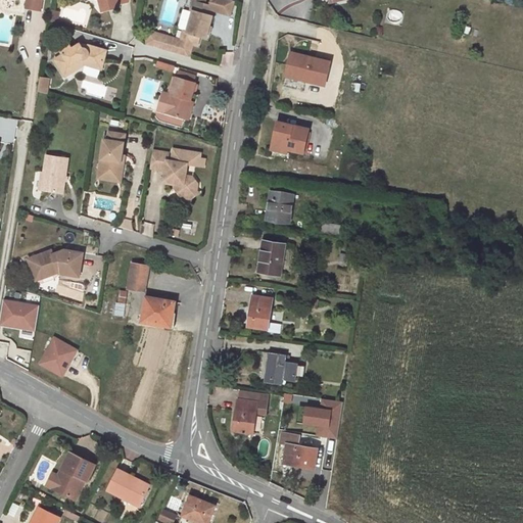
[(41,10),(42,0),(27,0),(26,8),(41,10)]
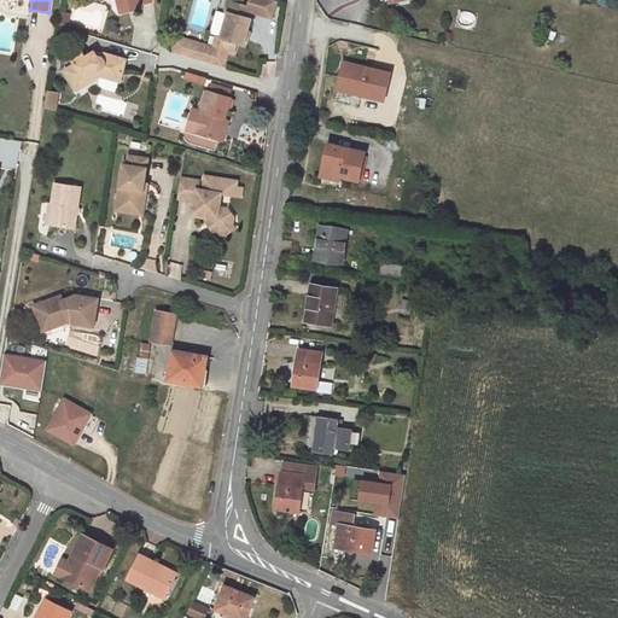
[(118,0),(123,13),(130,12),(129,7),(135,6),(136,11),(144,9),(143,6),(153,3),(153,0),(118,0)]
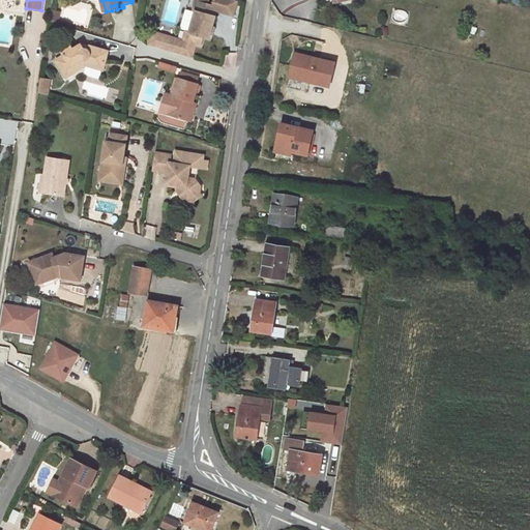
[(237,1),(234,0),(213,0),(212,5),(209,4),(199,1),(199,0),(194,0),(192,10),(194,10),(187,32),(184,31),(181,40),(152,32),(148,45),(192,58),(196,45),(201,47),(203,37),(209,38),(216,10),(233,16),(237,1)]
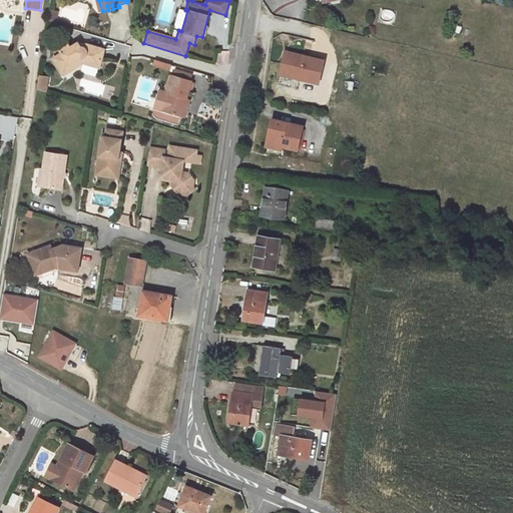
[(59,12),(52,10),(50,19),(56,20),(59,12)]
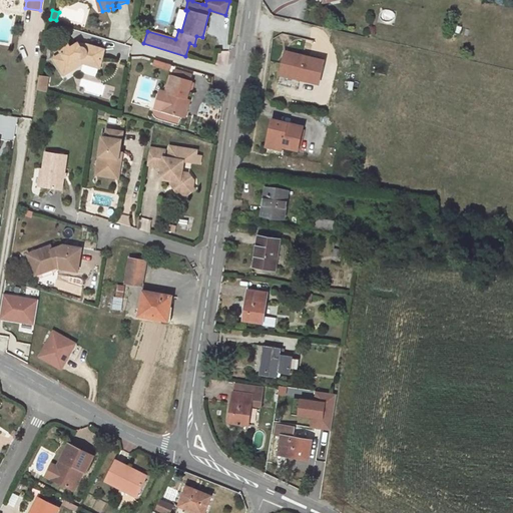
[(85,49),(80,47),(78,44),(71,48),(68,43),(59,48),(62,54),(54,58),(64,74),(83,63),(99,68),(104,49),(86,45),(85,49)]
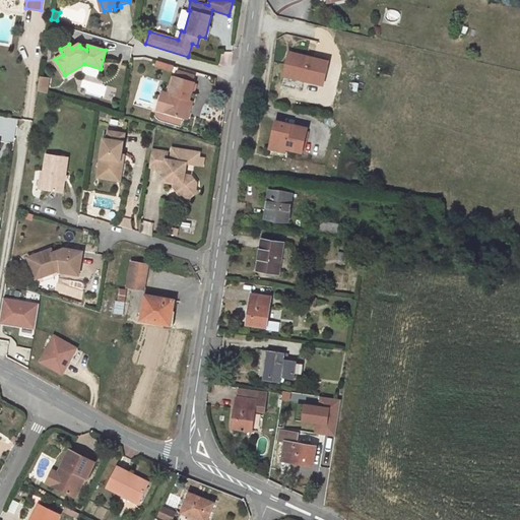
[(328,62),(288,53),(284,72),(304,76),(303,80),(323,84),(328,62)]
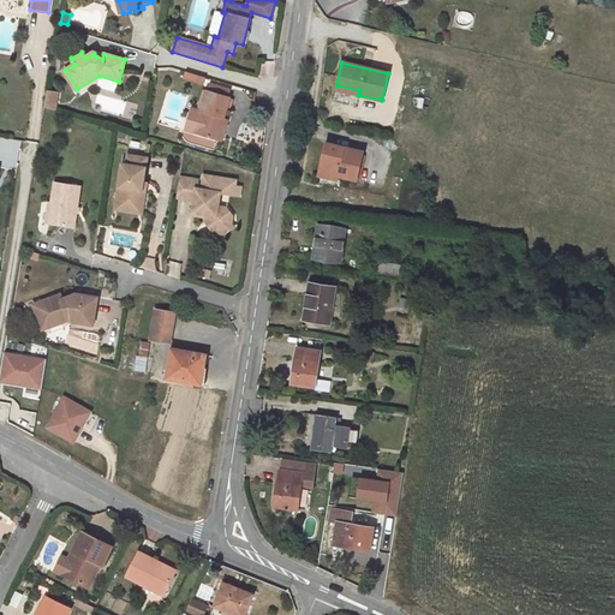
[(206,78),(186,72),(184,78),(196,82),(203,84),(206,78)]
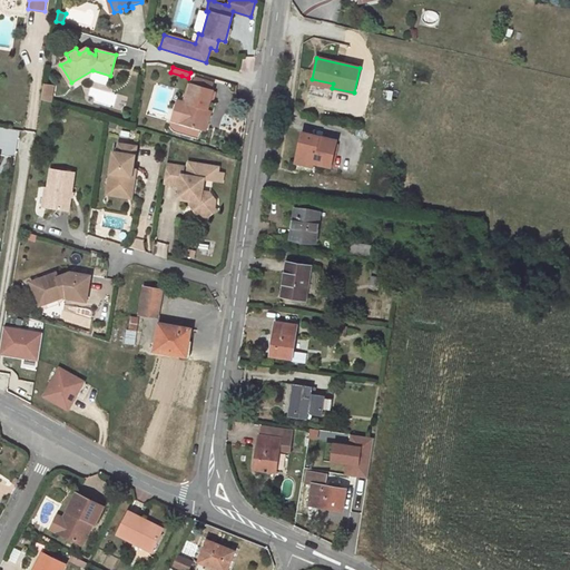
[(213,82),(196,77),(194,85),(210,90),(213,82)]
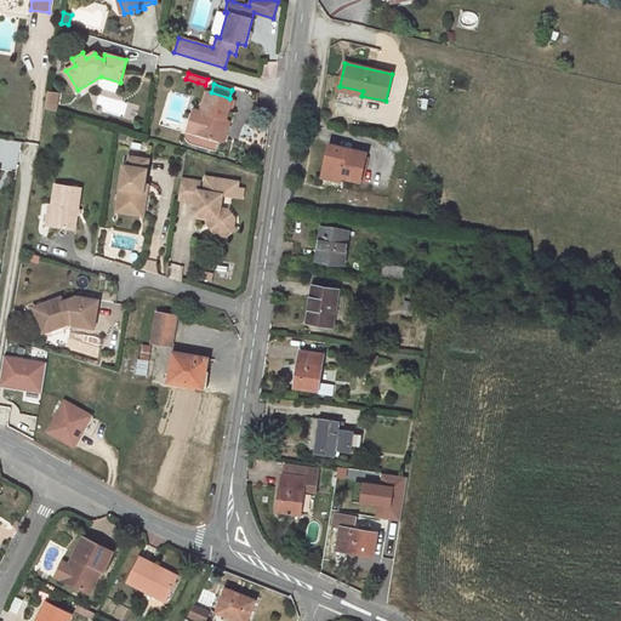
[(339,90),(362,96),(363,91),(340,86),(339,90)]
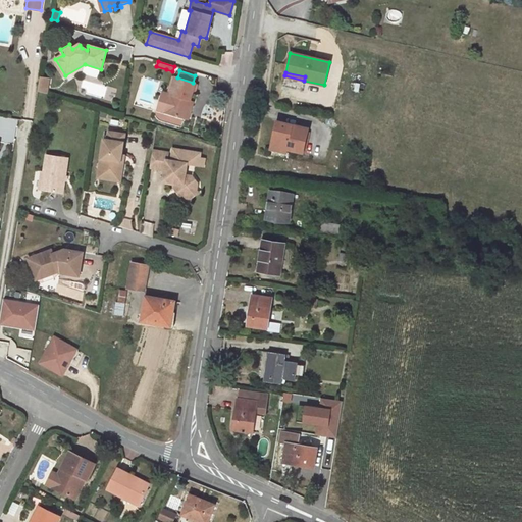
[(177,77),(175,76),(175,79),(165,112),(185,118),(190,101),(196,83),(193,83),(177,77)]
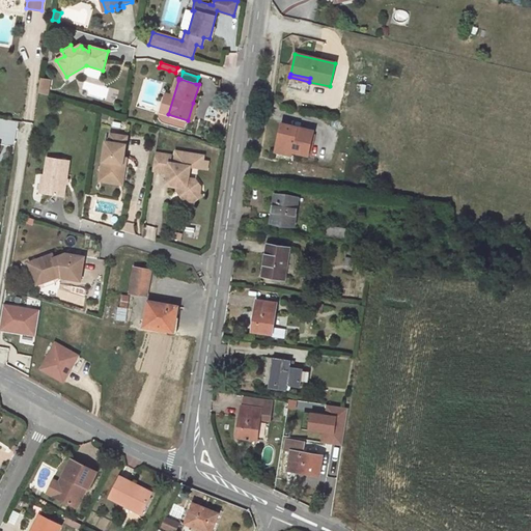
[(40,79),(38,92),(48,95),(52,82),(40,79)]
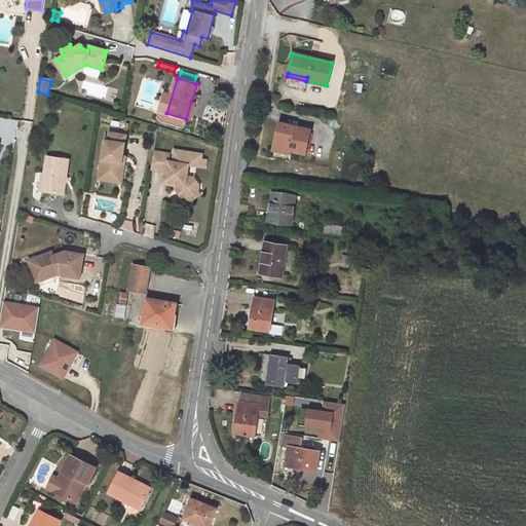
[(158,111),(166,113),(177,79),(175,78),(170,95),(163,92),(158,111)]
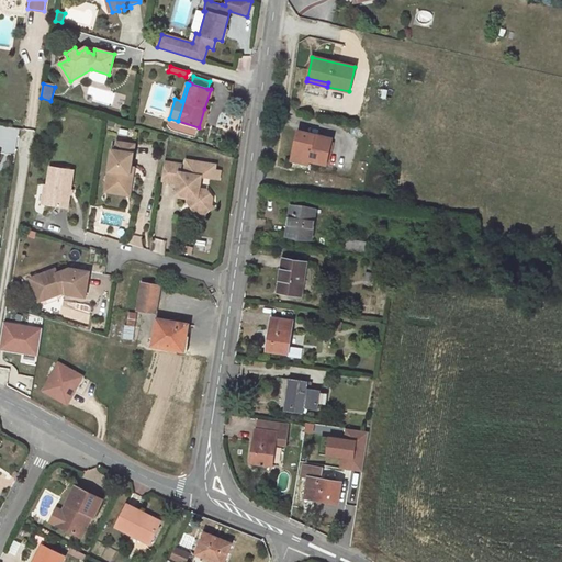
[(202,128),(208,110),(204,109),(199,127),(202,128)]
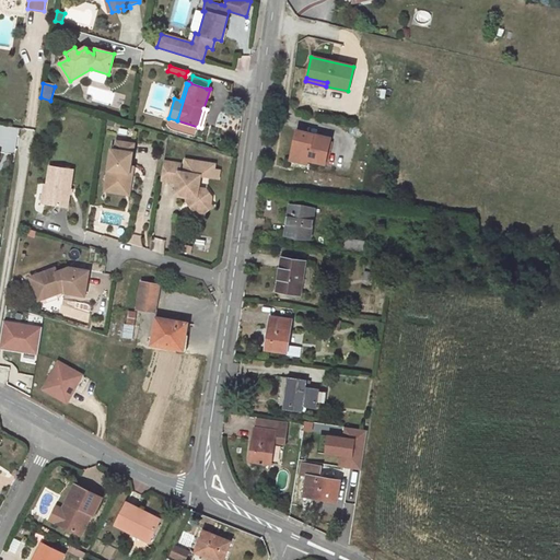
[(325,164),(330,138),(328,138),(298,130),(291,156),(308,160),(325,164)]
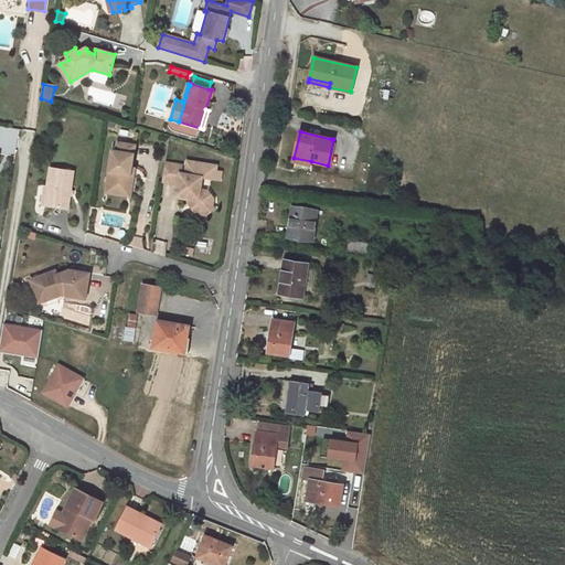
[(134,155),(135,146),(118,142),(117,151),(113,151),(107,185),(131,189),(135,169),(131,168),(134,155)]
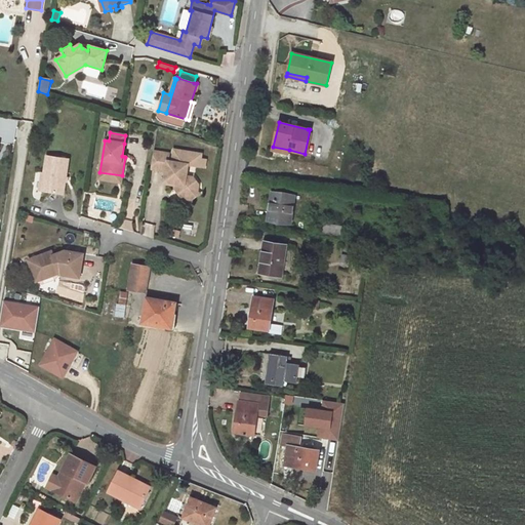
[(273,147),(272,153),(287,156),(289,150),(273,147)]
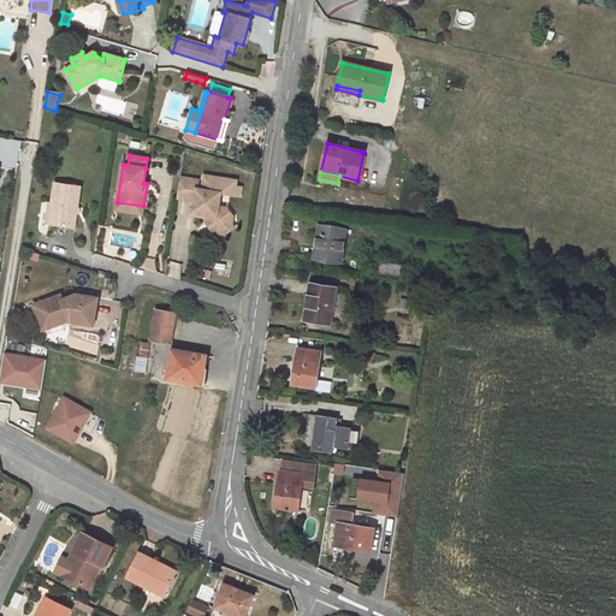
[(201,191),(197,191),(199,183),(179,179),(177,200),(194,203),(193,209),(194,211),(197,215),(209,218),(209,224),(214,231),(223,232),(231,227),(232,218),(227,211),(218,208),(220,195),(240,199),(241,190),(235,189),(236,183),(203,178),(201,191)]
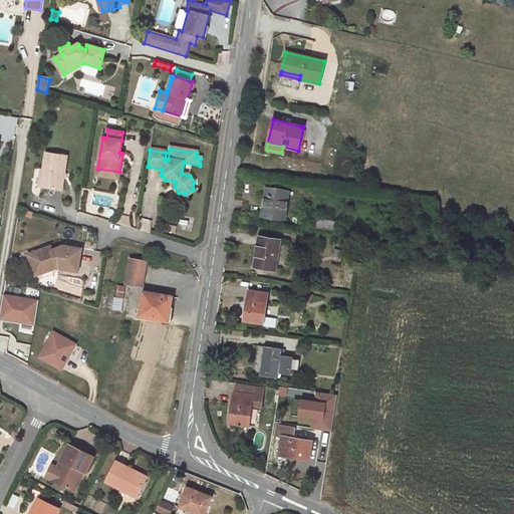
[(66,158),(45,155),(42,172),(40,189),(52,191),(56,191),(61,192),(63,175),(66,158)]
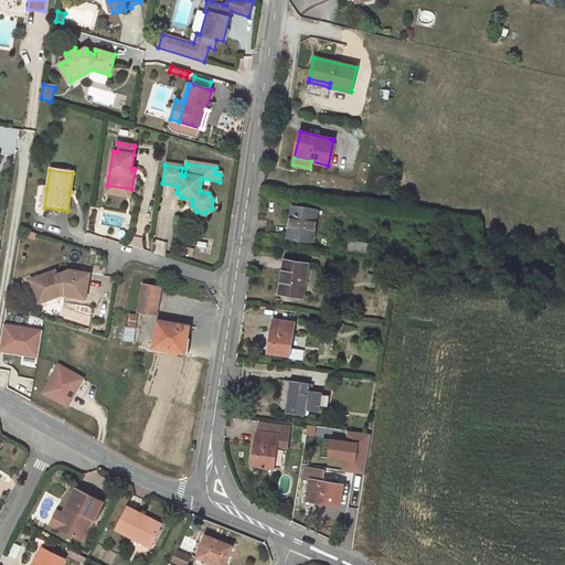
[(131,189),(107,185),(106,192),(130,195),(131,189)]
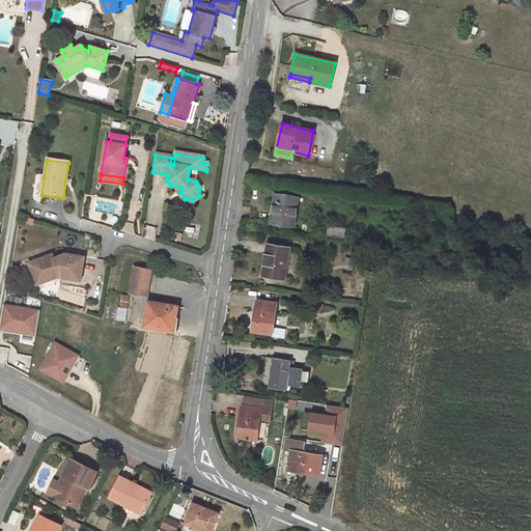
[(180,193),(180,188),(170,186),(167,182),(164,184),(166,188),(177,190),(176,193),(183,202),(193,203),(200,198),(199,196),(192,200),(185,199),(180,193)]
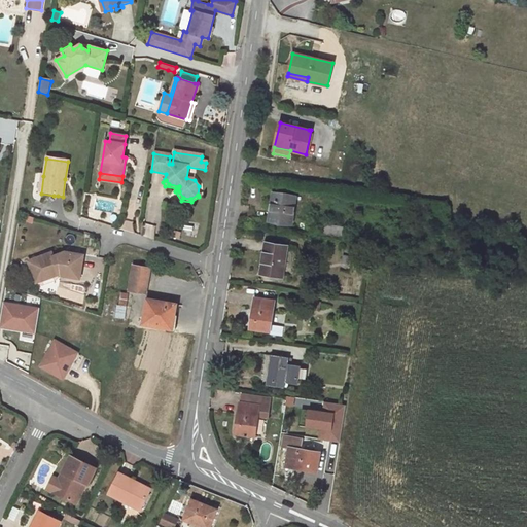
[(291,225),(295,197),(273,192),(269,221),(291,225)]
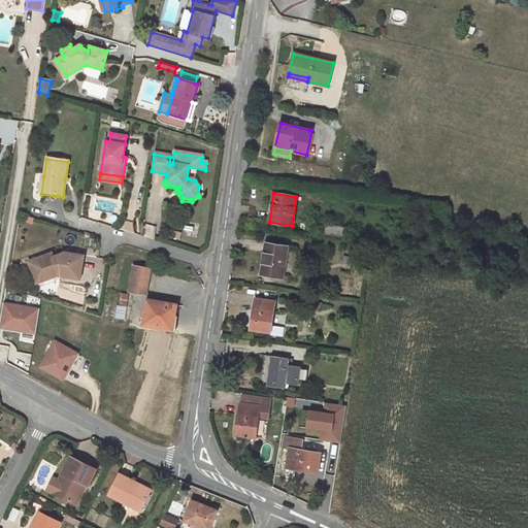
[(349,228),(325,225),(324,233),(348,236),(349,228)]
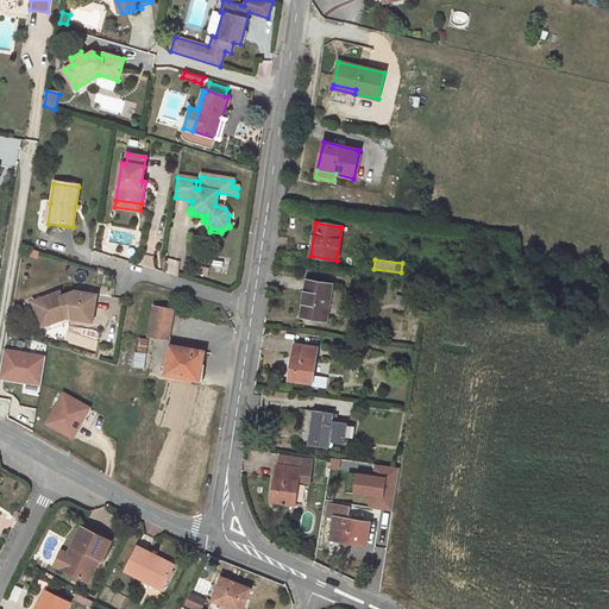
[(62,272),(49,277),(51,283),(64,277),(62,272)]
